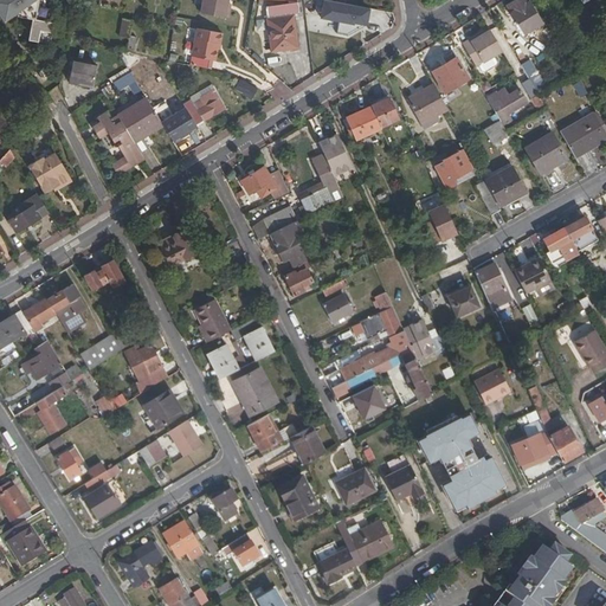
[(0,0),(0,11),(8,21),(14,15),(34,20),(31,42),(52,45),(57,24),(52,23),(55,11),(47,8),(50,0),(46,0),(0,0)]
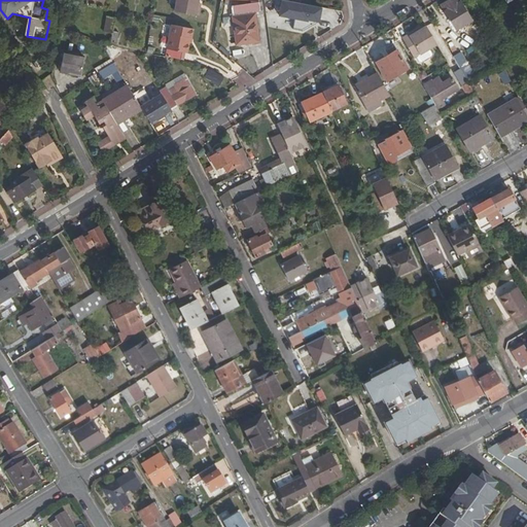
[(196,5),(197,0),(174,0),(173,9),(197,14),(199,6),(196,5)]
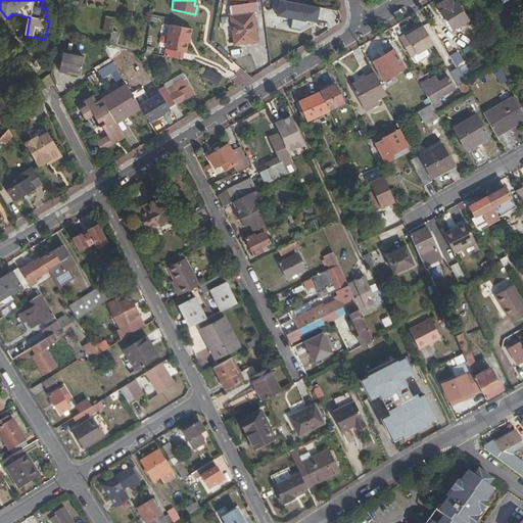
[(319,6),(283,0),(276,0),(275,14),(291,16),(290,28),(301,30),(321,18),(319,6)]
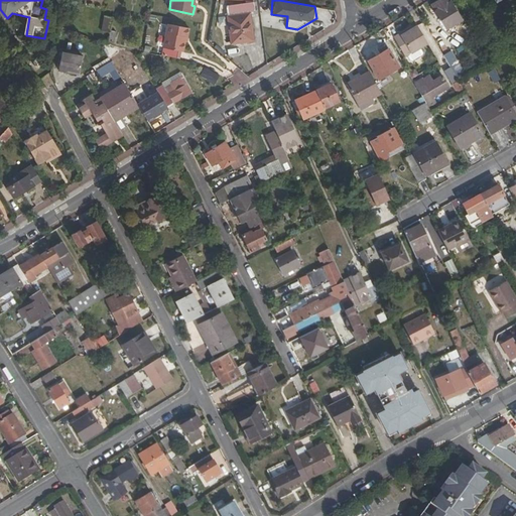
[(450,0),(436,0),(432,3),(447,27),(463,17),(450,0)]
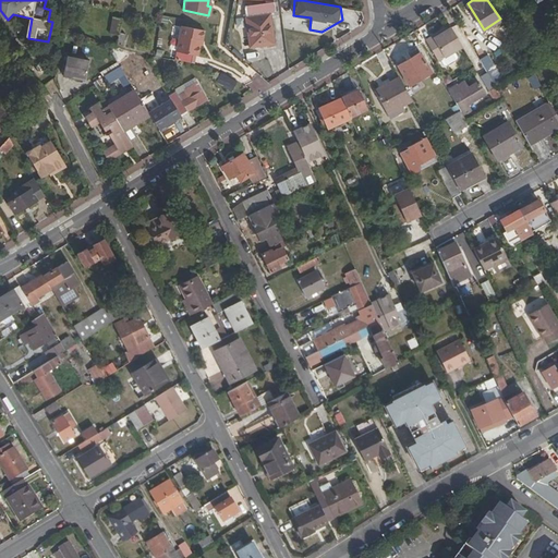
[(245,5),(251,45),(270,43),(267,14),(271,13),(277,13),(276,2),(245,5)]
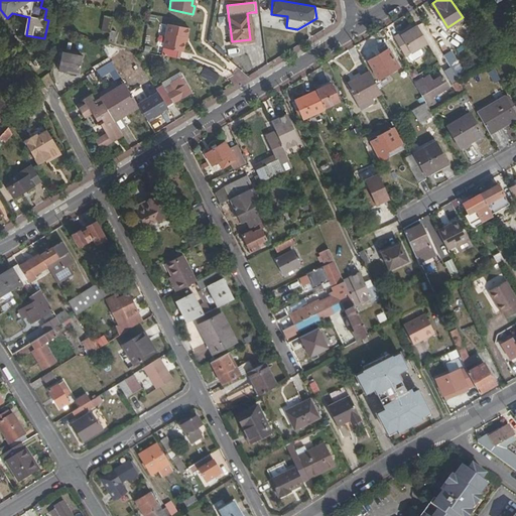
[(103,15),(101,31),(108,32),(111,17),(103,15)]
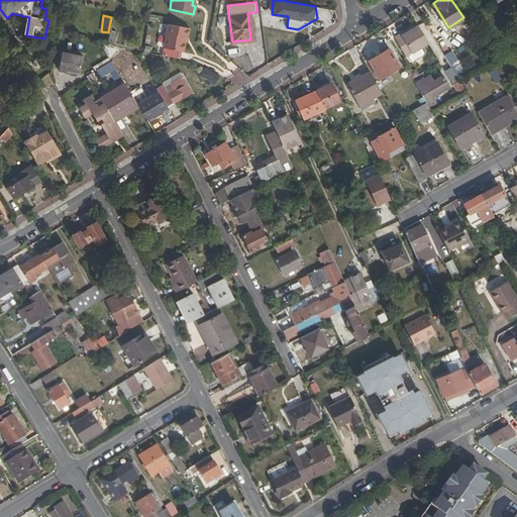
[(189,27),(167,22),(161,54),(174,56),(180,58),(183,42),(183,38),(187,39),(189,27)]
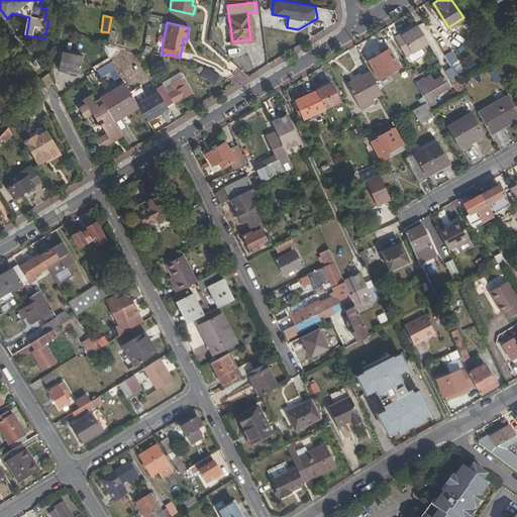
[(396,36),(407,56),(430,42),(419,22),(396,36)]
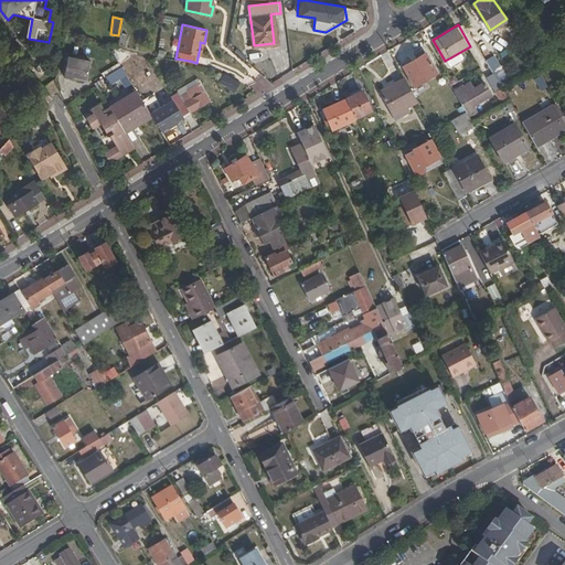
[(439,72),(427,52),(404,65),(416,84),(439,72)]
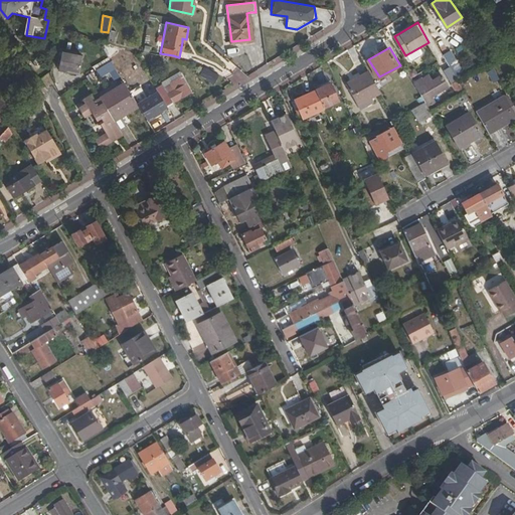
[(79,54),(61,51),(58,68),(76,72),(79,54)]
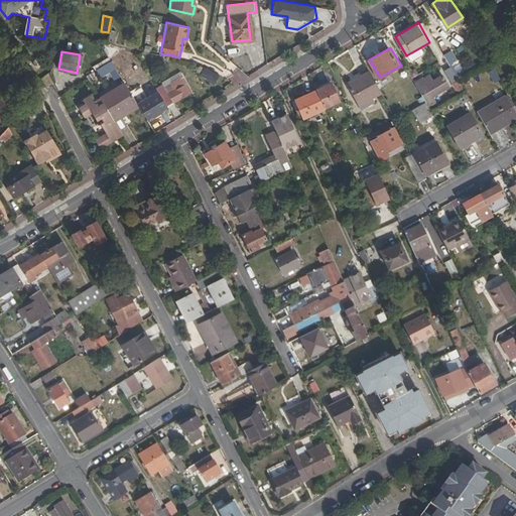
[(445,65),(456,82),(457,81),(460,80),(459,78),(449,62),(445,65)]
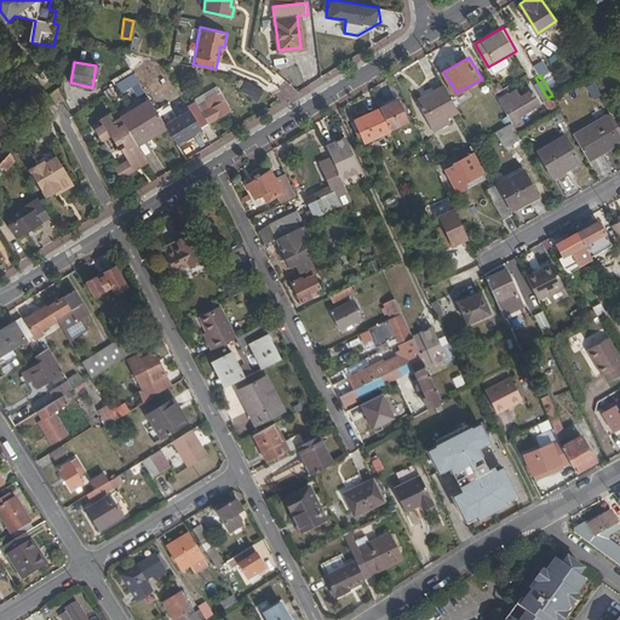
[(244,80),(239,90),(259,101),(264,91),(244,80)]
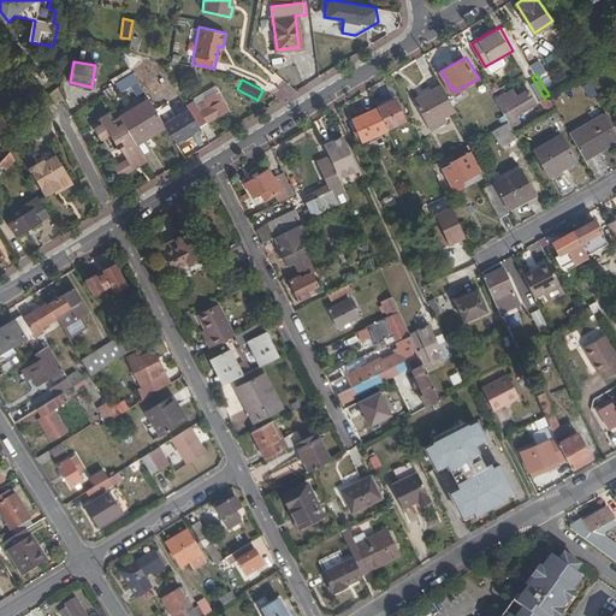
[(587,83),(594,94),(598,92),(592,81),(587,83)]
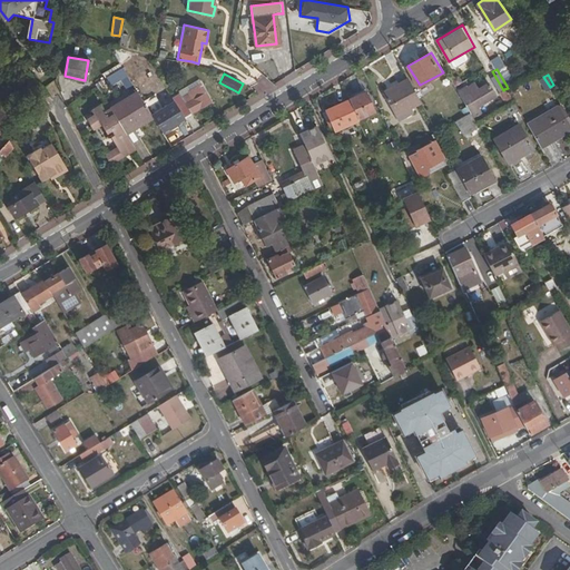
[(410,78),(384,90),(396,114),(410,108),(423,101),(410,78)]
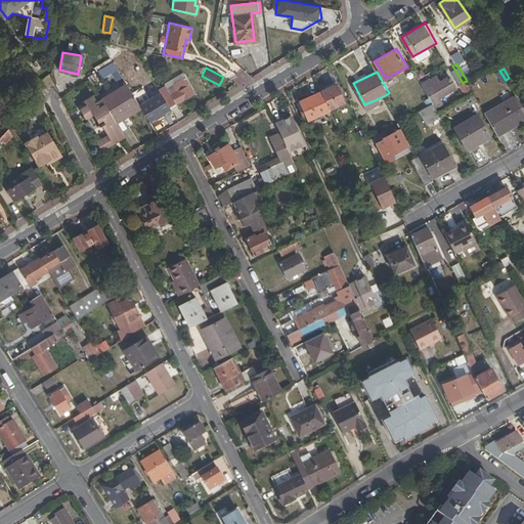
[(167,86),(160,90),(161,93),(163,95),(170,107),(195,92),(186,76),(175,83),(176,85),(169,89),(167,86)]
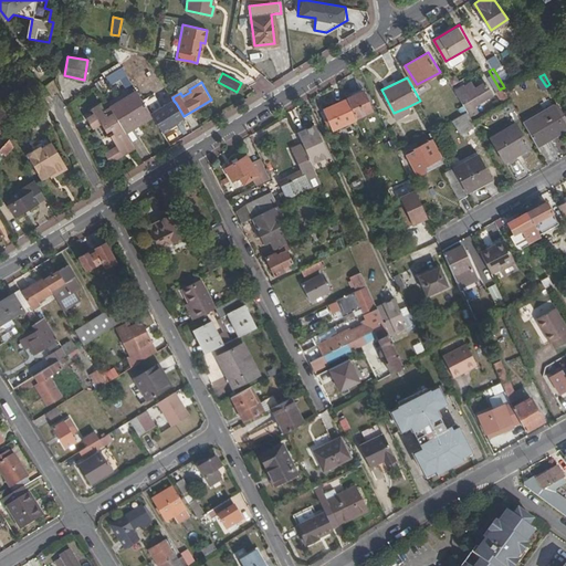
[(465,85),(458,90),(469,109),(472,115),(480,111),(477,103),(493,93),(488,84),(479,90),(473,82),(467,86),(465,85)]
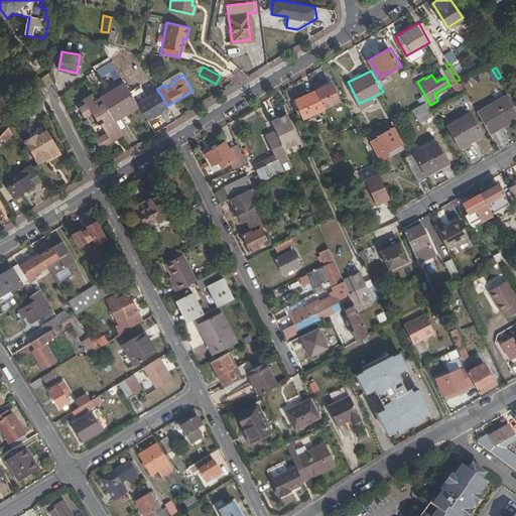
[(126,83),(100,98),(102,102),(114,120),(139,104),(138,104),(126,83)]
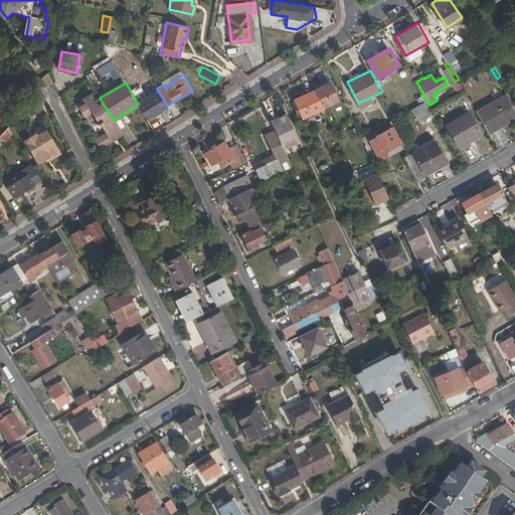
[(331,83),(316,90),(324,108),(339,102),(331,83)]
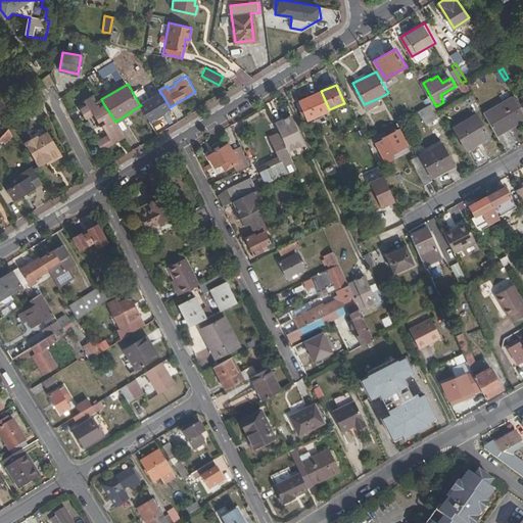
[(299,100),(307,119),(329,109),(321,91),(321,90),(299,100)]
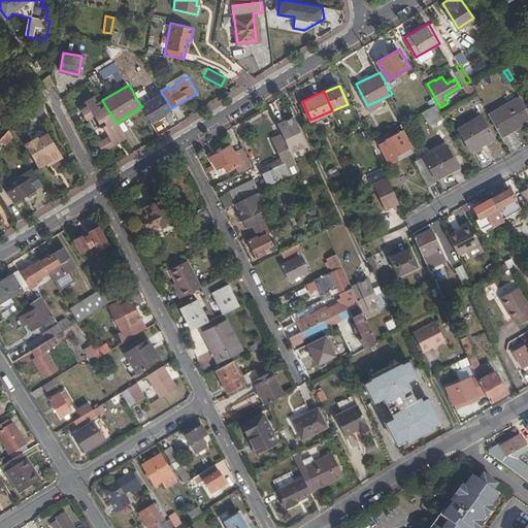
[(141,106),(142,106),(152,123),(172,109),(171,108),(164,96),(162,94),(141,106)]
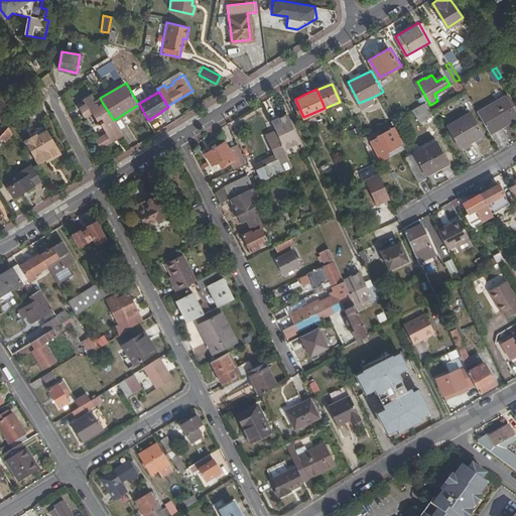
[(94,139),(100,149),(115,140),(113,138),(121,133),(114,120),(102,102),(97,105),(90,94),(82,99),(84,103),(78,107),(84,118),(93,113),(105,132),(94,139)]
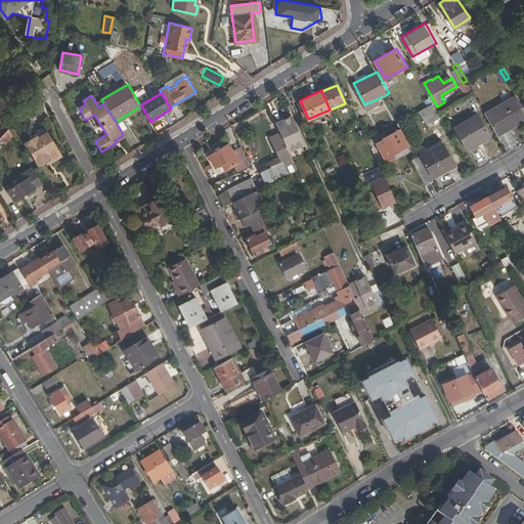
[(523,115),(513,96),(485,113),(497,134),(508,129),(507,126),(523,116),(523,115)]
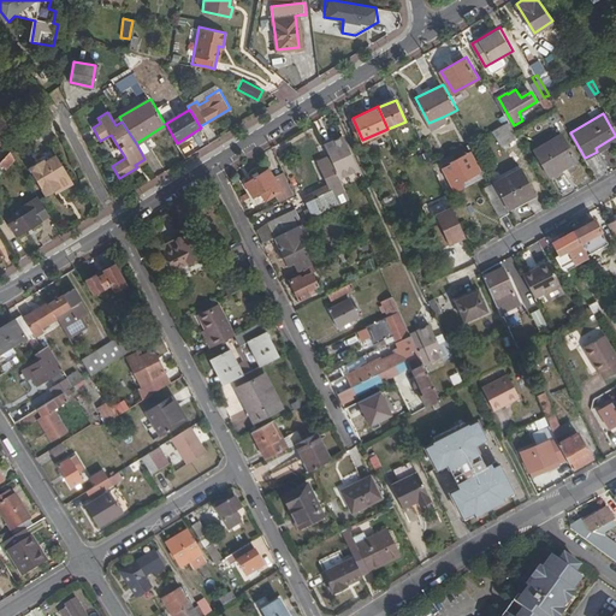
[(492,129),(502,144),(520,135),(517,131),(514,125),(510,119),(492,129)]
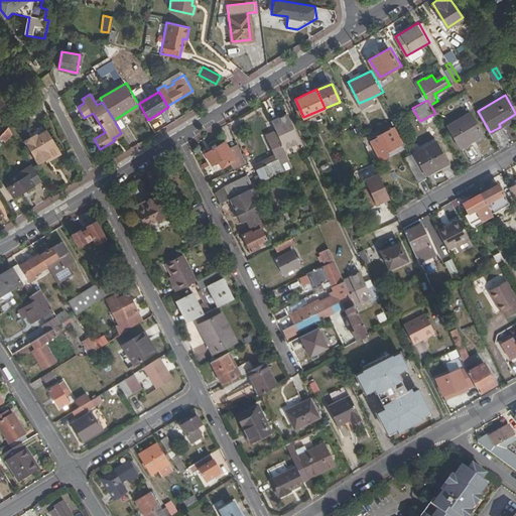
[(486,135),(470,110),(447,123),(463,148),(486,135)]
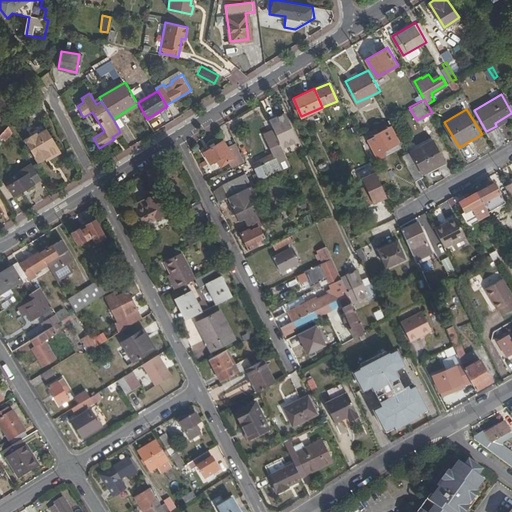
[(268,116),(273,127),(282,146),(297,139),(284,112),(276,116),(274,113),(268,116)]
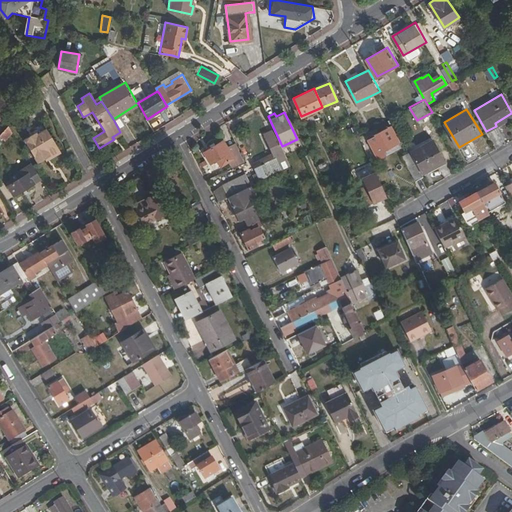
[(9,125),(3,131),(0,134),(0,136),(4,140),(13,131),(9,125)]
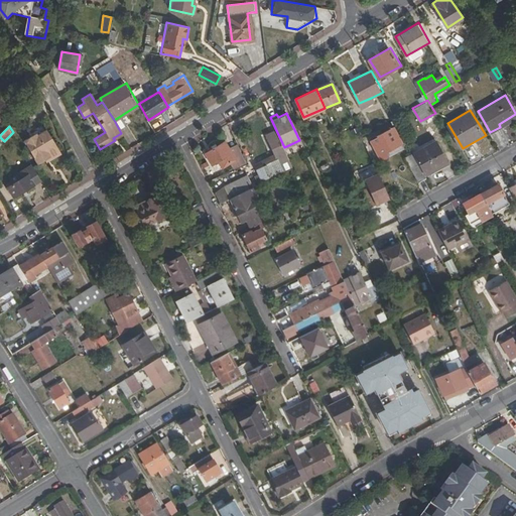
[(370,138),(381,158),(389,154),(387,150),(402,142),(394,126),(370,138)]
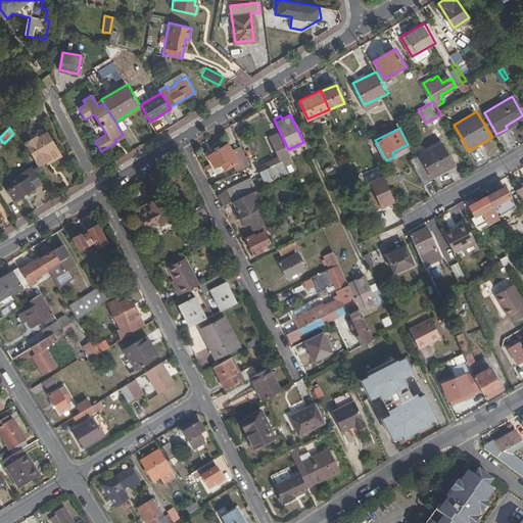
[(286,171),(282,162),(291,157),(288,149),(279,130),(269,135),(279,156),(257,167),(265,181),(286,171)]
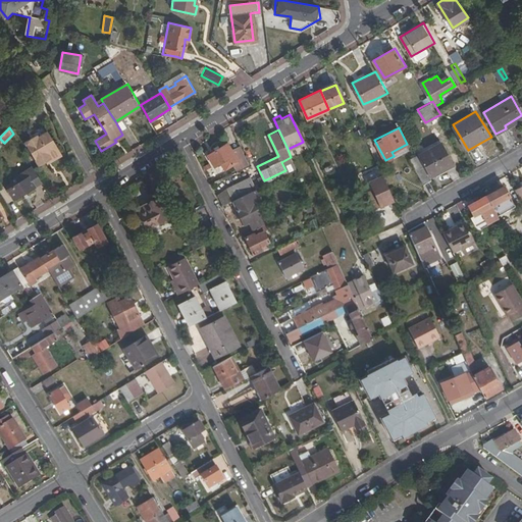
[(25,143),(40,167),(51,160),(54,161),(61,156),(61,154),(48,132),(39,138),(38,136),(25,143)]
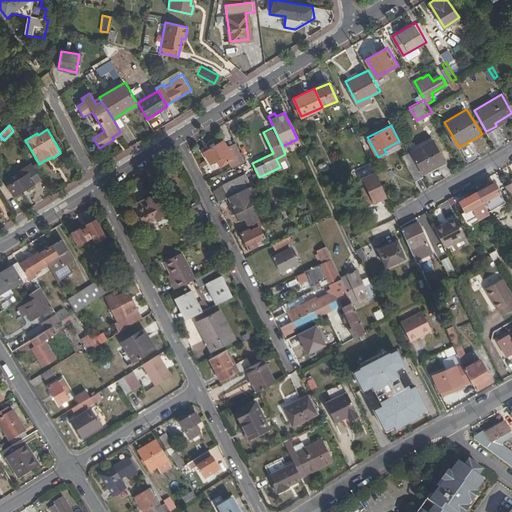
[(433,138),(411,150),(418,164),(423,172),(444,160),(433,138)]
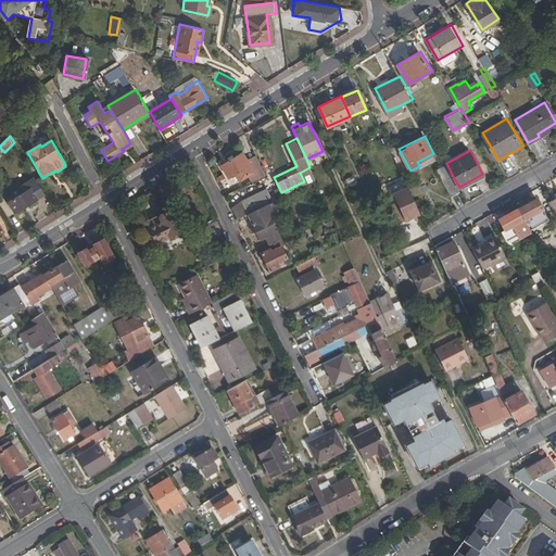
[(240,179),(253,172),(241,152),(222,163),(228,176),(235,172),(240,179)]
